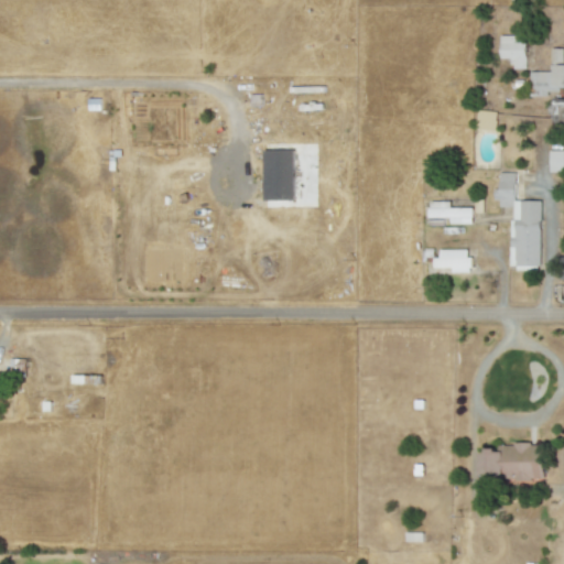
[(500,57),(511,57),(511,68),(525,68),(527,35),(501,34),(500,57)]
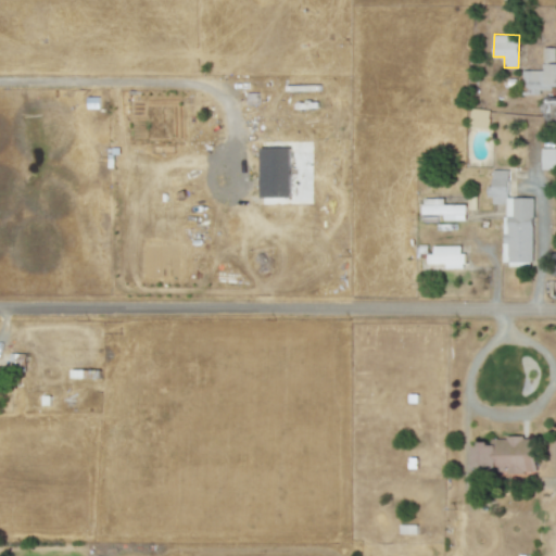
[(523,71),(523,95),(541,95),(541,87),(555,87),(555,62),(555,63),(555,47),(543,47),(544,71),(523,71)]
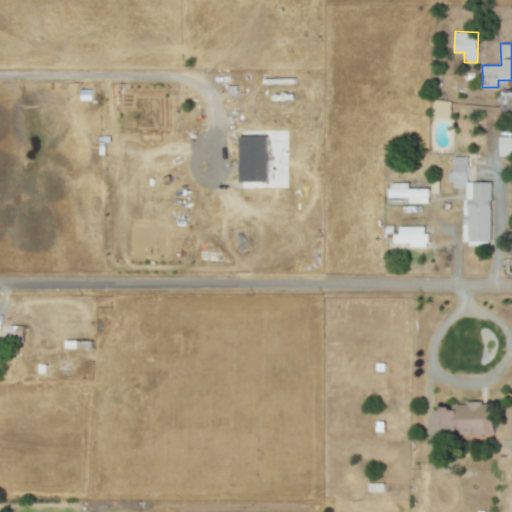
[(511,90),(501,90),(500,110),(511,110),(511,90)]
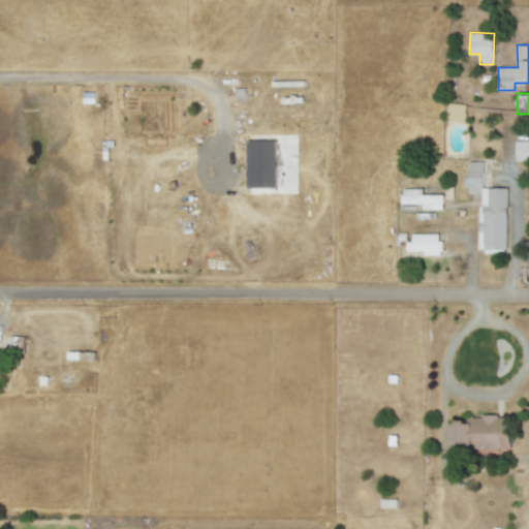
[(277,141),(249,139),(248,187),(277,188),(277,141)]
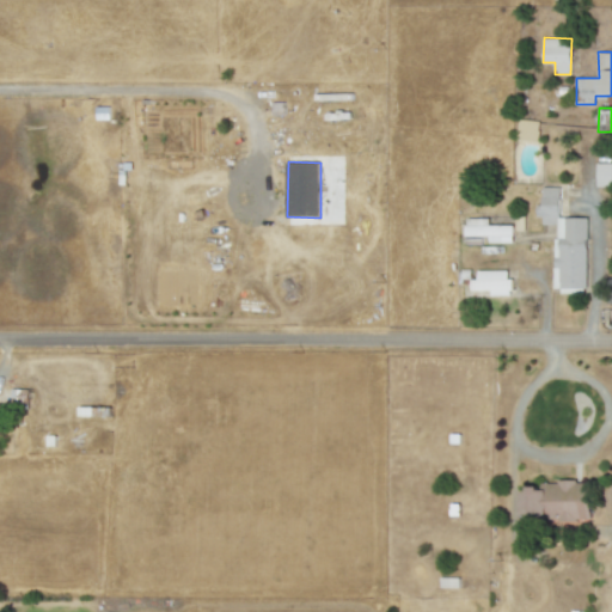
[(611,163),(598,163),(598,185),(611,185),(611,163)]
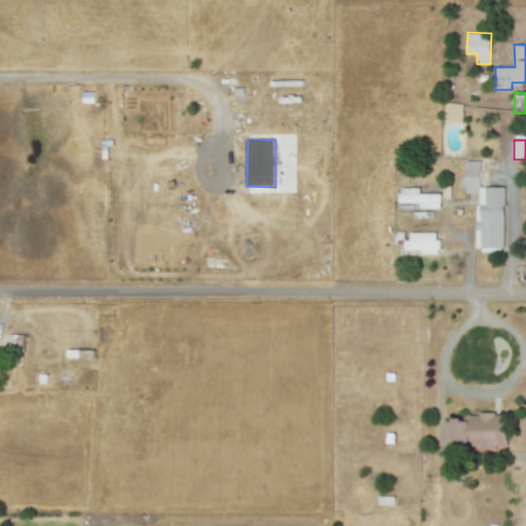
[(504,248),(504,187),(481,187),(481,160),(466,160),(466,176),(463,176),(463,193),(478,193),(478,248),(504,248)]
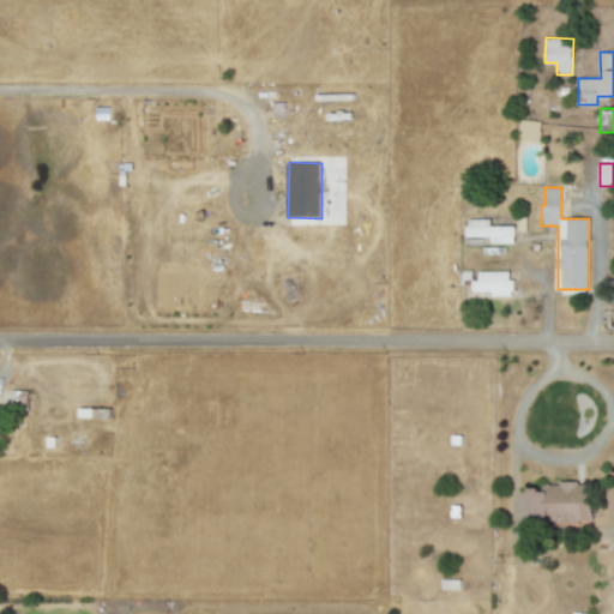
[(491,218),(468,218),(468,236),(492,236),(491,242),(515,244),(515,226),(491,226),(491,218)]
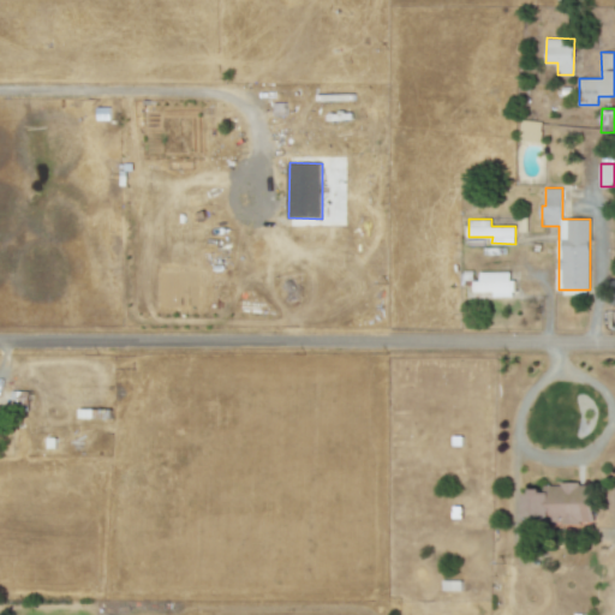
[(513,272),(481,272),(481,281),(473,281),(473,292),(494,291),(494,297),(513,297),(513,272)]
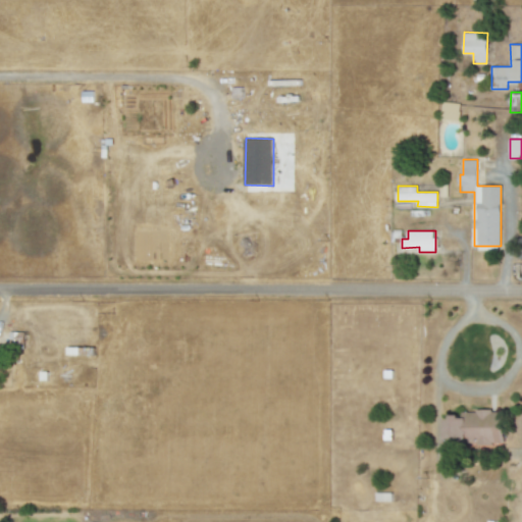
[(505,444),(504,411),(444,413),(445,440),(469,439),(469,445),(505,444)]
